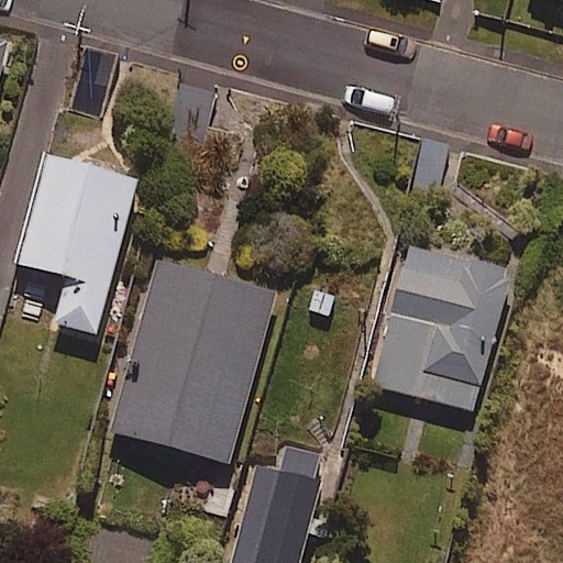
[(139,178),(50,152),(18,261),(64,275),(51,320),(92,333),(139,178)]
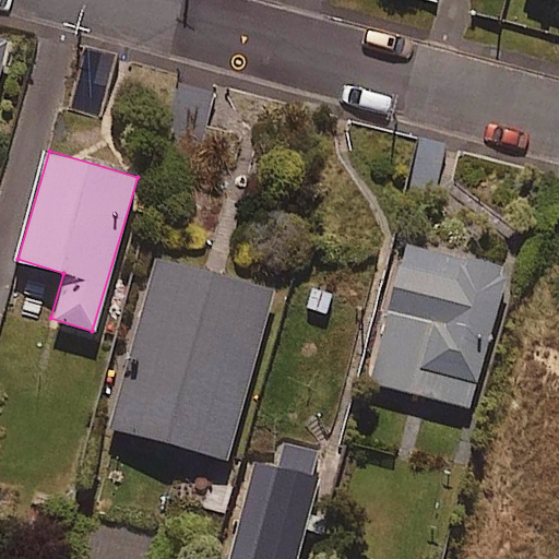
[(506,266),(402,239),(365,380),(468,407),(506,266)]
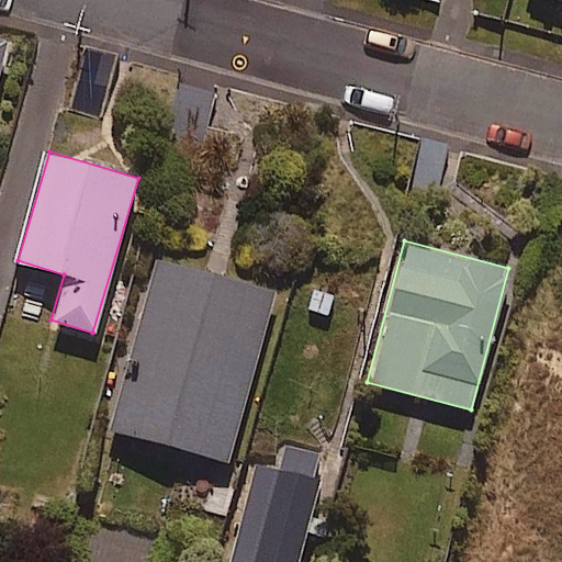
[(276,294),(159,258),(107,425),(224,462),(276,294)]
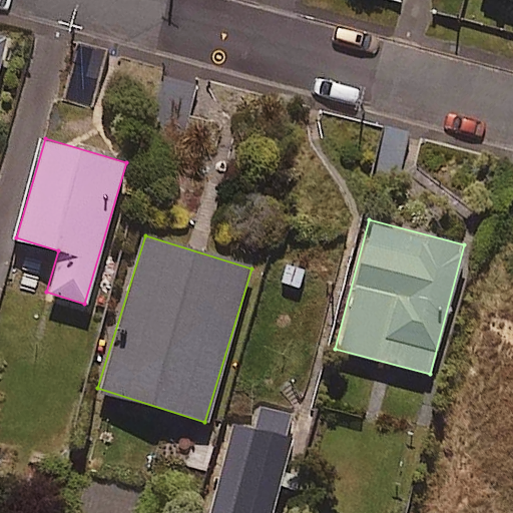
[(271,512),(298,416),(258,405),(251,429),(232,424),(208,512),(271,512)]
